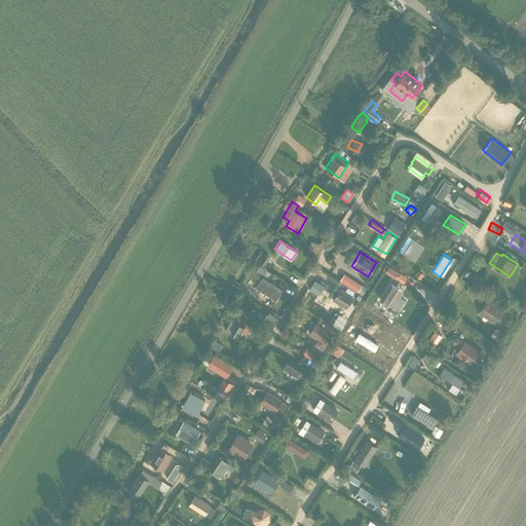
[(407,277),(388,266),(384,273),(403,285),(407,277)]
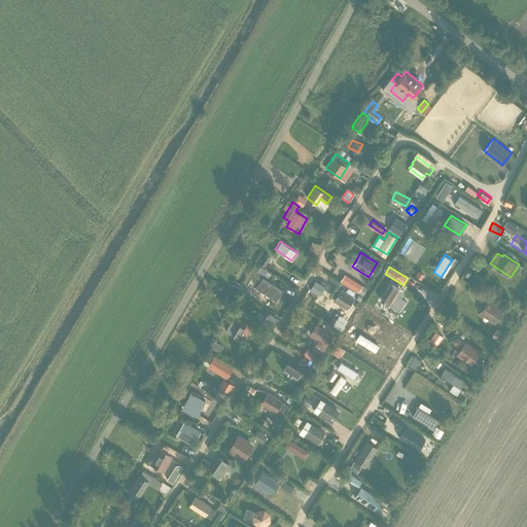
[(420,277),(423,272),(417,268),(414,273),(420,277)]
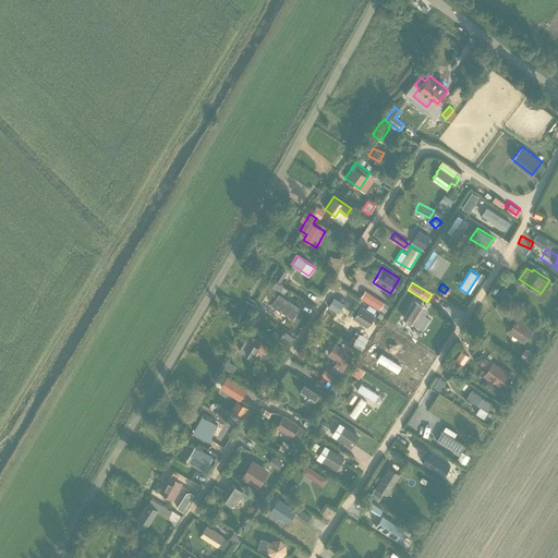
[(512,292),(502,287),(499,294),(509,299),(512,292)]
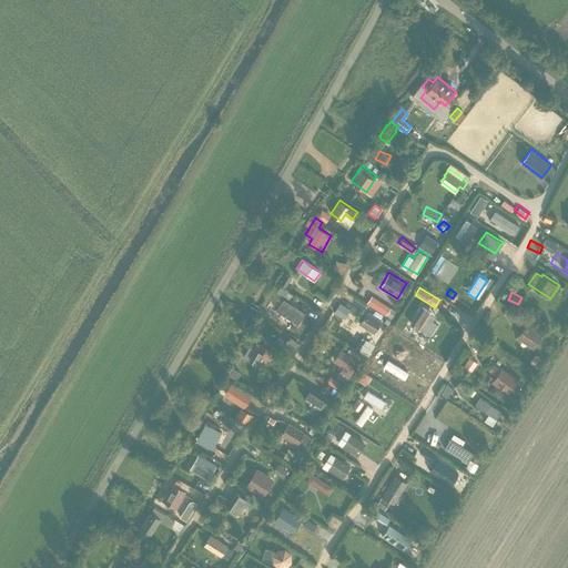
[(389,308),(372,296),(367,304),(385,315),(389,308)]
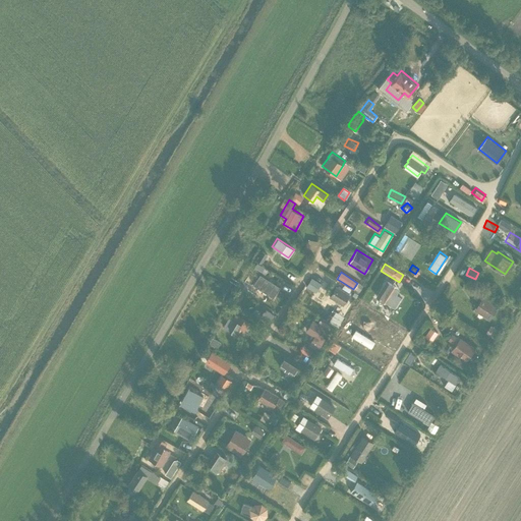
[(259,274),(252,284),(273,297),(280,286),(259,274)]
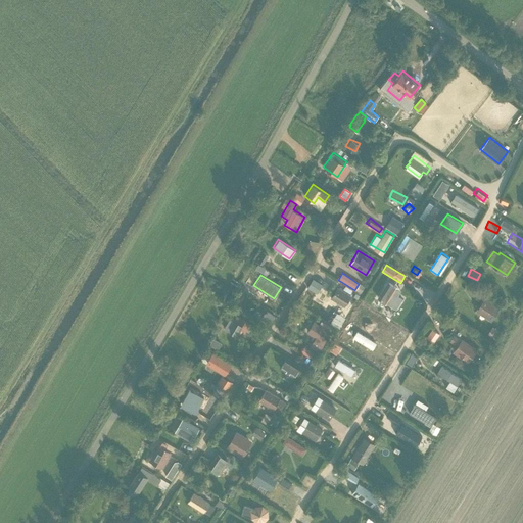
[(388,282),(378,297),(386,303),(396,287),(388,282)]
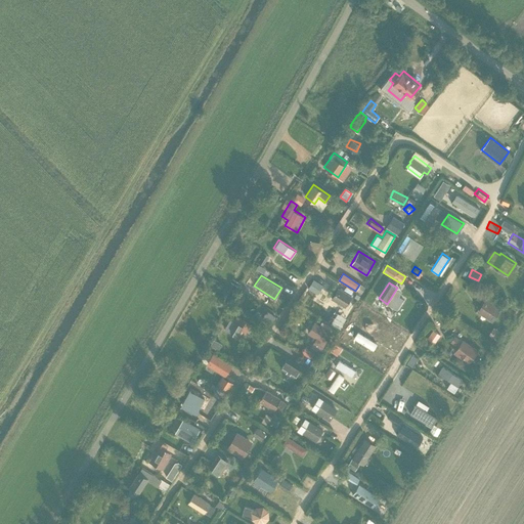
[(351,296),(338,288),(332,298),(345,306),(351,296)]
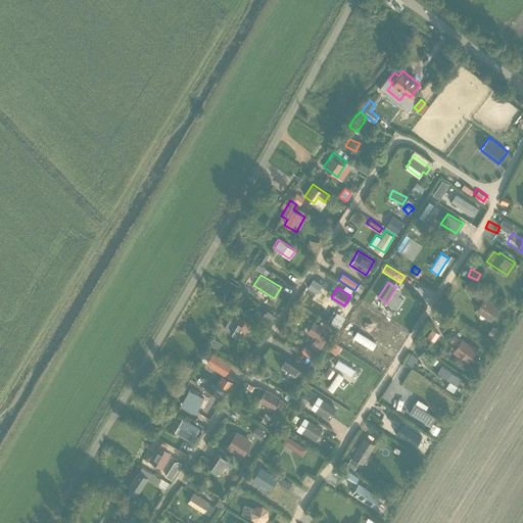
[(485,299),(480,308),(486,313),(485,315),(491,320),(498,308),(485,299)]
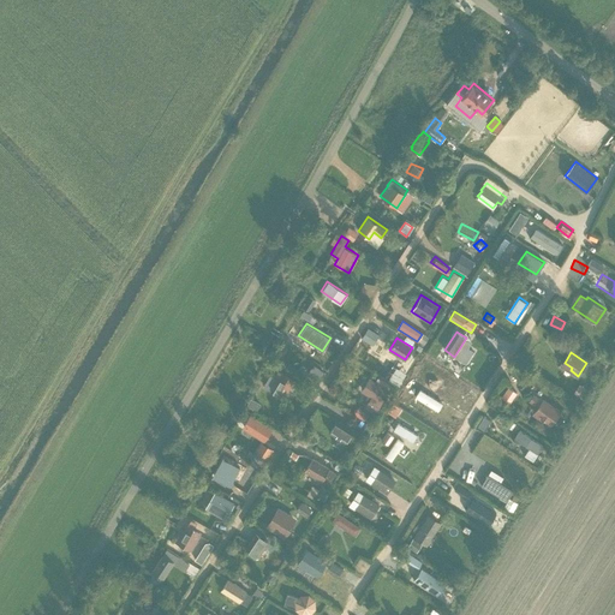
[(292,380),(278,371),(274,377),(278,380),(272,392),(282,398),(292,380)]
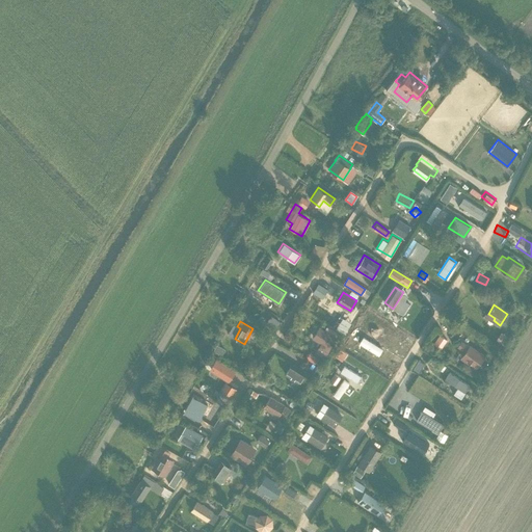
[(333,336),(319,327),(313,337),(322,342),(320,345),(324,348),(333,336)]
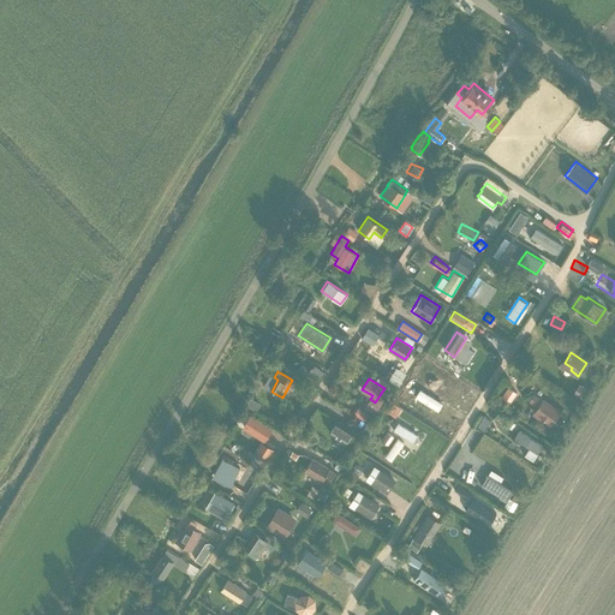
[(515,392),(507,386),(501,395),(508,401),(515,392)]
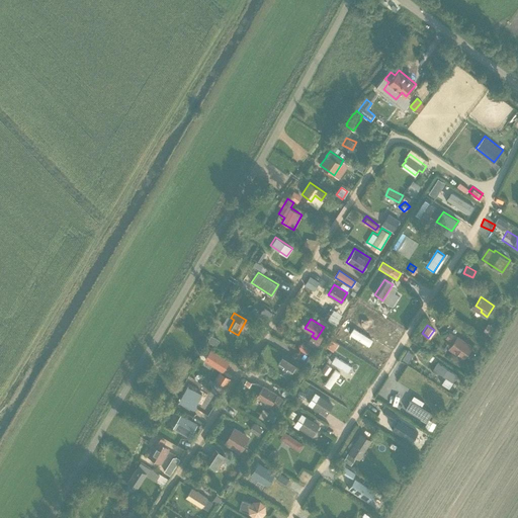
[(354,327),(350,334),(368,345),(372,338),(354,327)]
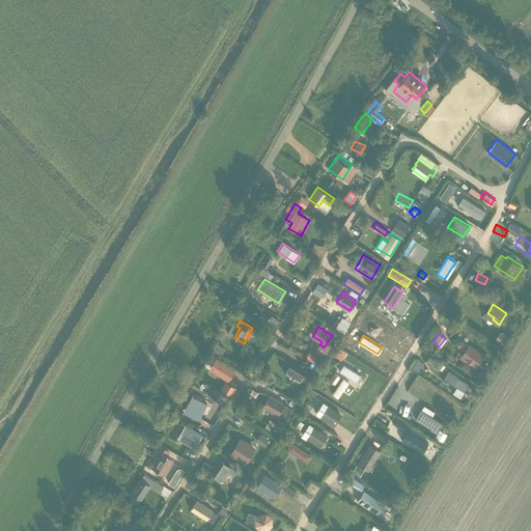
[(468,344),(460,339),(456,346),(464,351),(458,358),(474,368),(483,354),(469,343),(468,344)]
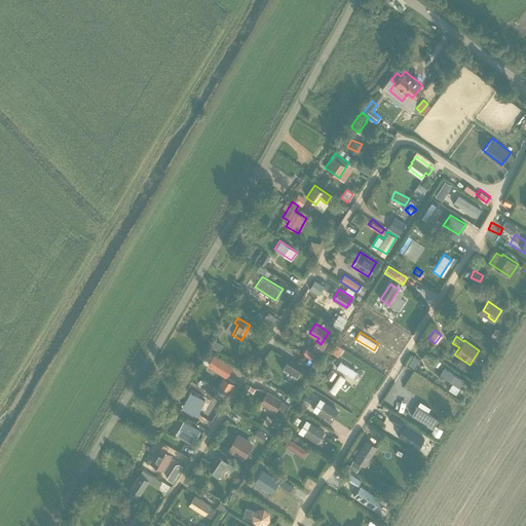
[(335,342),(330,349),(337,354),(342,346),(335,342)]
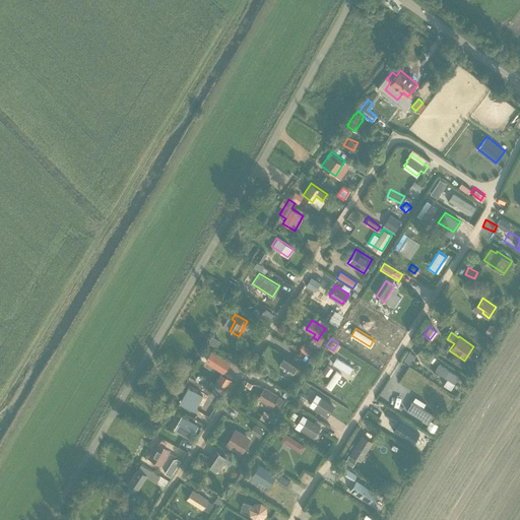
[(231,362),(211,349),(204,362),(223,373),(231,362)]
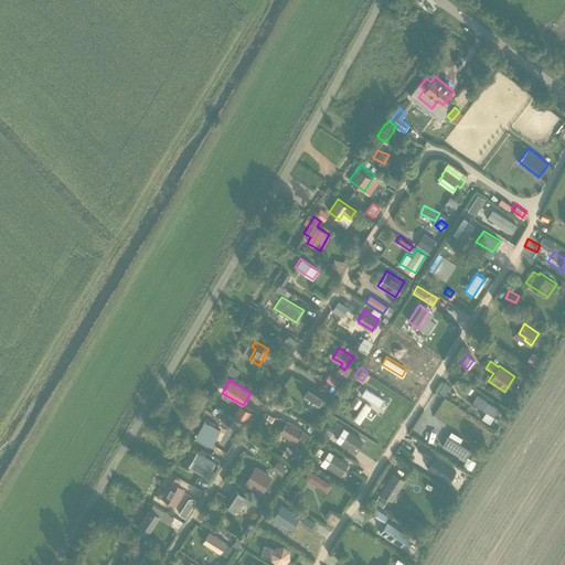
[(473,382),(466,393),(479,402),(481,398),(488,403),(493,395),(473,382)]
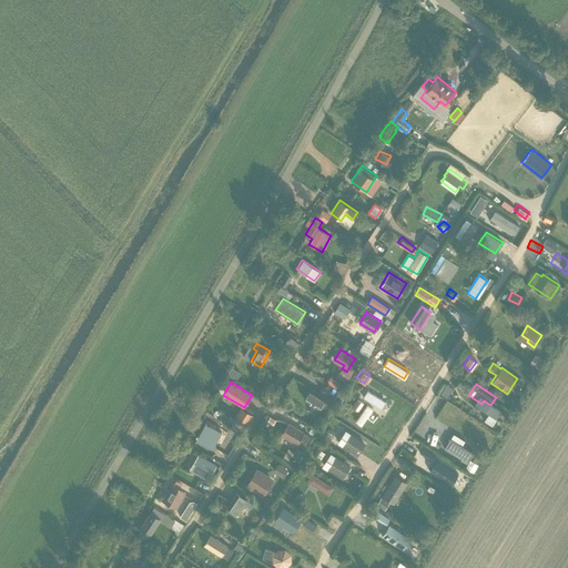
[(318,408),(325,397),(312,387),(304,399),(318,408)]
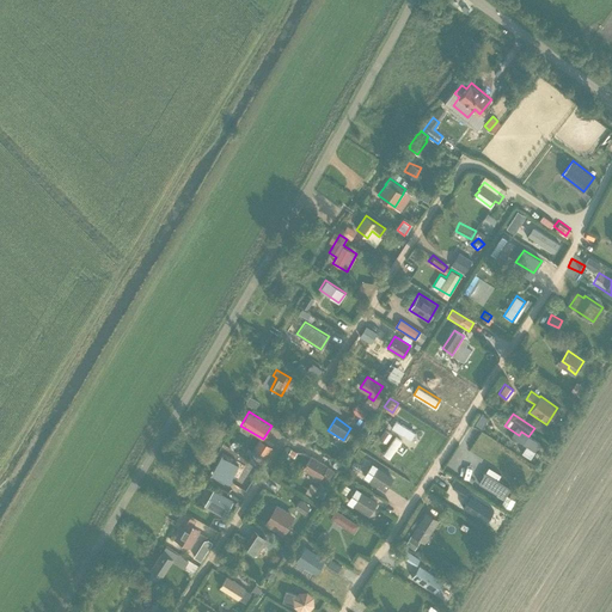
[(396,420),(391,427),(414,439),(417,433),(396,420)]
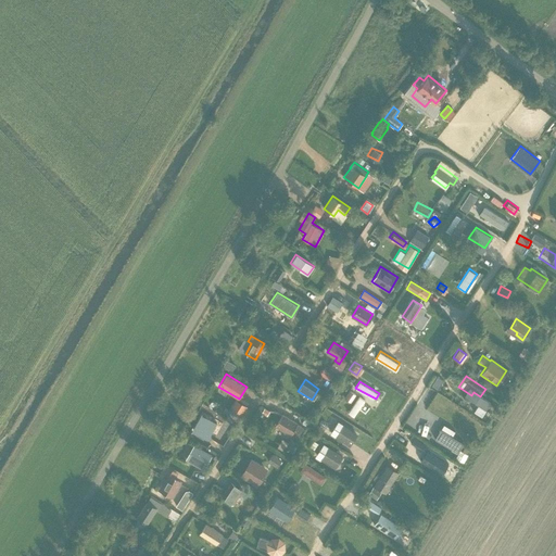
[(352,400),(354,390),(346,388),(344,399),(352,400)]
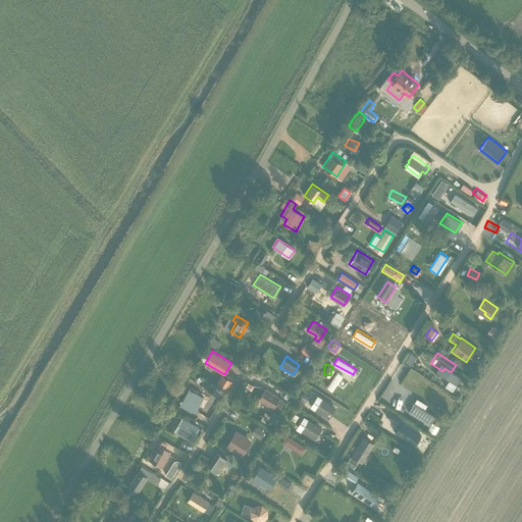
[(324,384),(332,389),(343,373),(335,368),(324,384)]
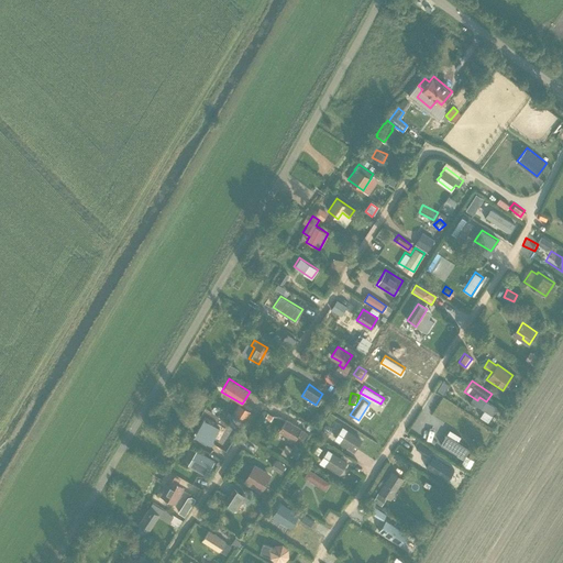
[(249,410),(241,405),(235,414),(243,418),(249,410)]
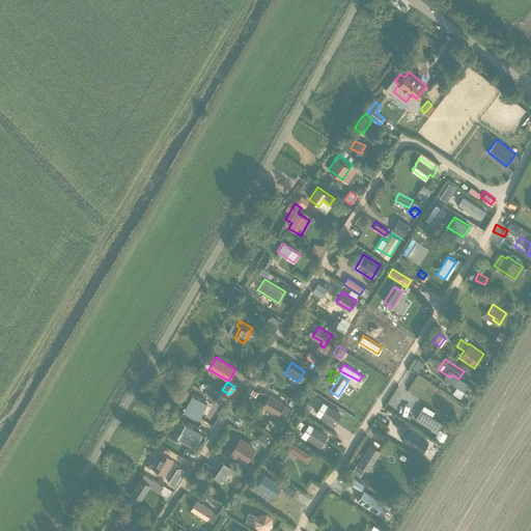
[(196,391),(188,404),(193,409),(201,395),(196,391)]
